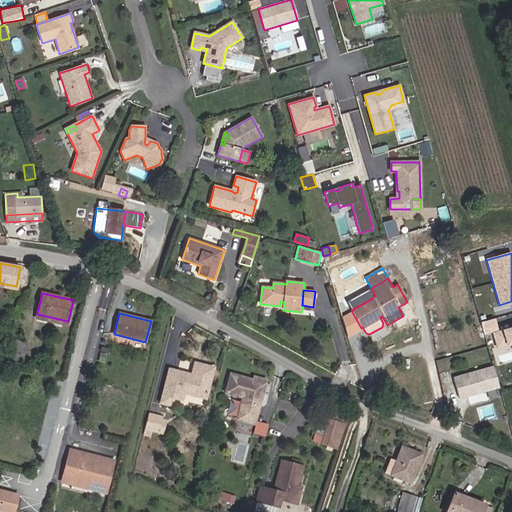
[(68,321),(37,314),(36,319),(67,326),(68,321)]
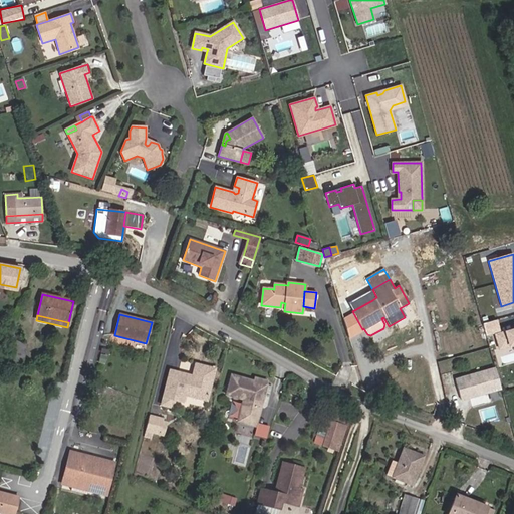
[(497,320),(483,324),(486,337),(494,334),(498,351),(513,346),(513,328),(500,332),(497,320)]
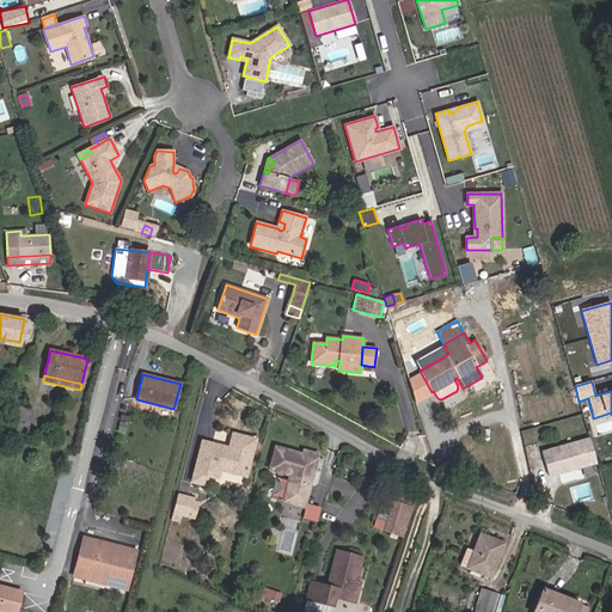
[(23,438),(25,432),(12,428),(10,435),(23,438)]
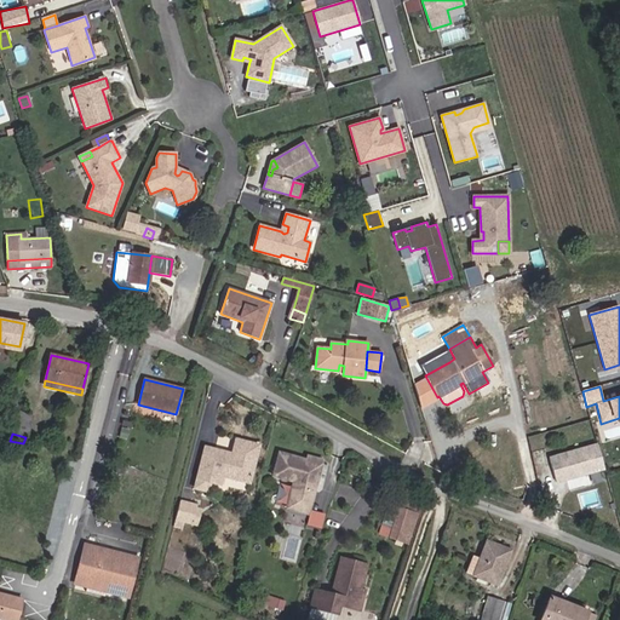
[(207,447),(197,480),(220,486),(223,477),(250,484),(260,447),(237,440),(233,455),(229,454),(229,453),(207,447)]
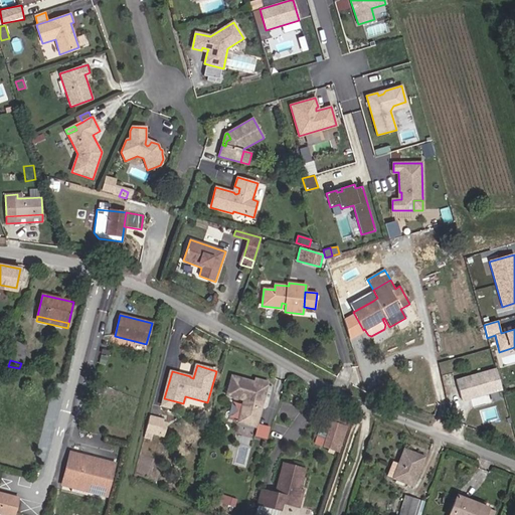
[(495,368),(457,379),(463,401),(502,389),(495,368)]
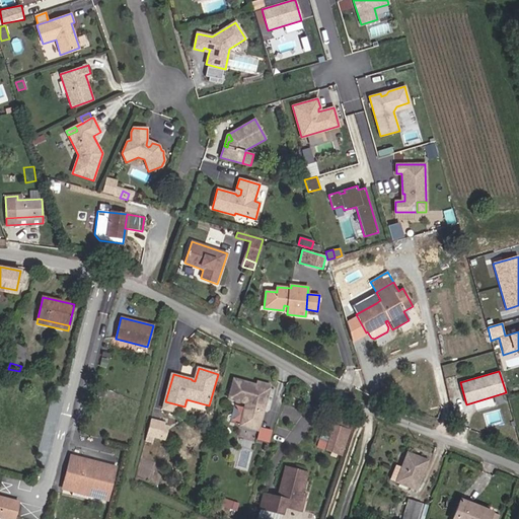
[(271,411),(276,387),(257,382),(256,385),(234,379),(228,400),(245,404),(240,427),(261,433),(266,414),(271,411)]
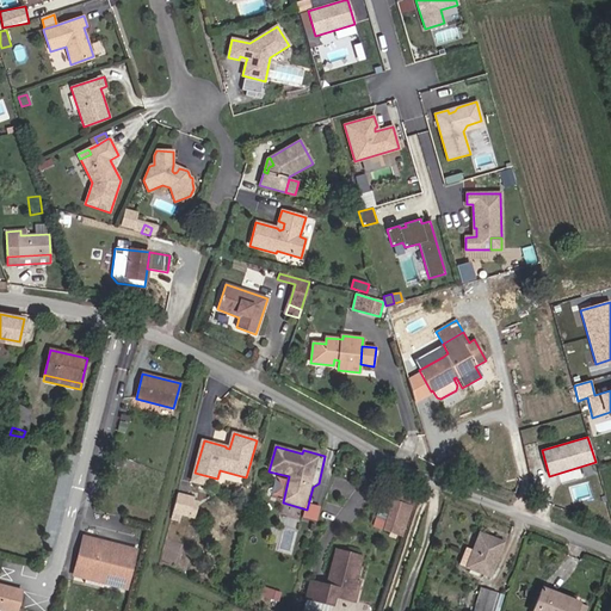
[(193,498),(178,493),(173,511),(189,516),(193,501),(193,498)]
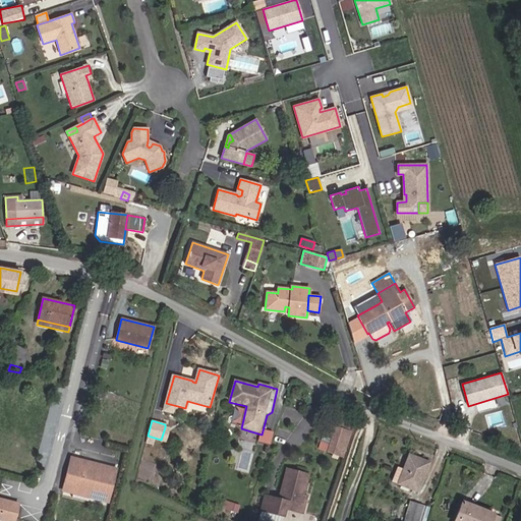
[(327,453),(335,428),(327,425),(319,450),(327,453)]
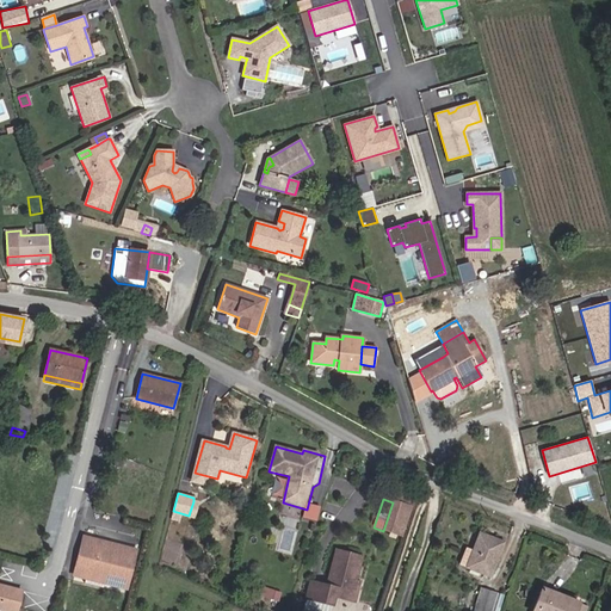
[(319,518),(322,505),(323,505),(312,500),(307,514),(319,518)]
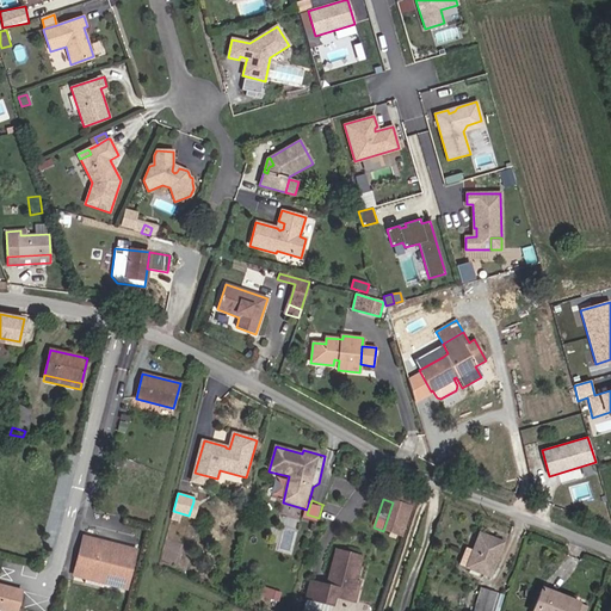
[(400,539),(411,508),(393,503),(383,531),(394,535),(393,537),(400,539)]
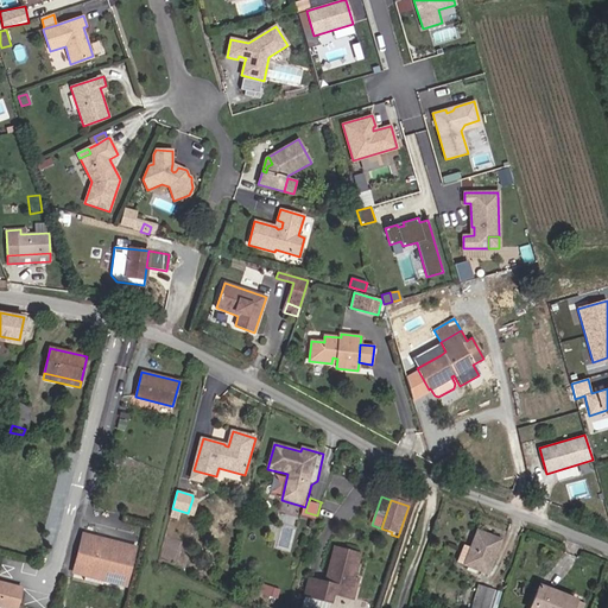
[(172,508),(170,515),(178,518),(181,511),(172,508)]
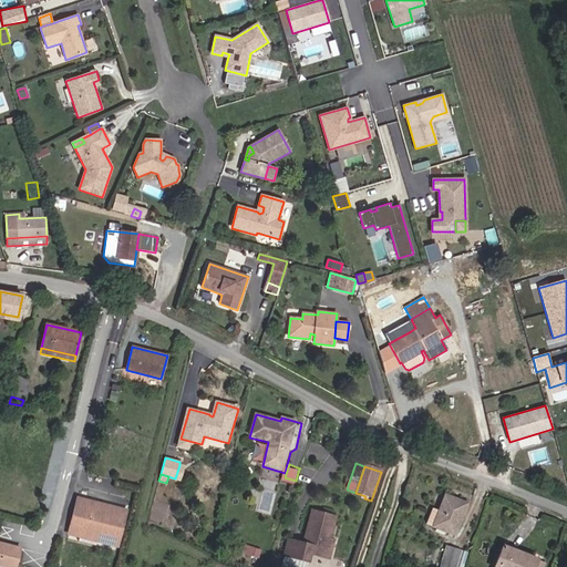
[(466,503),(445,495),(439,511),(432,508),(425,524),(454,535),(466,503)]
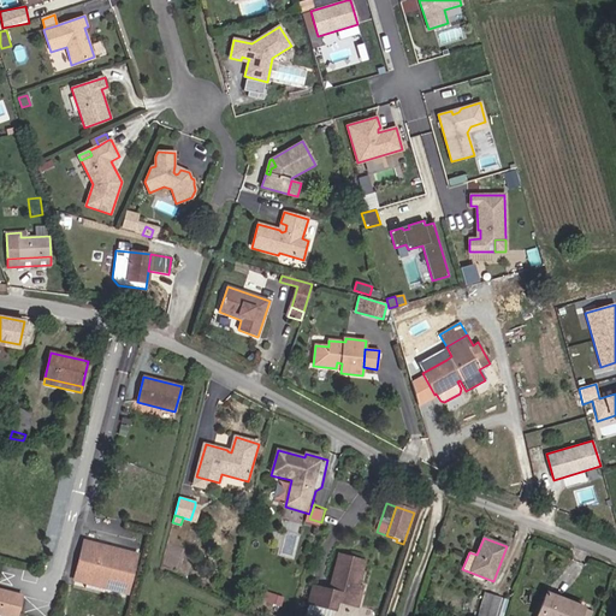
[(398,555),(402,545),(394,543),(391,552),(398,555)]
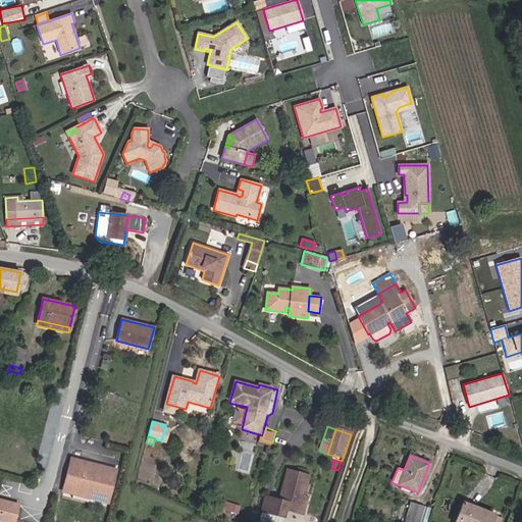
[(72,461),(64,490),(73,493),(74,488),(90,493),(89,498),(105,503),(113,473),(72,461)]
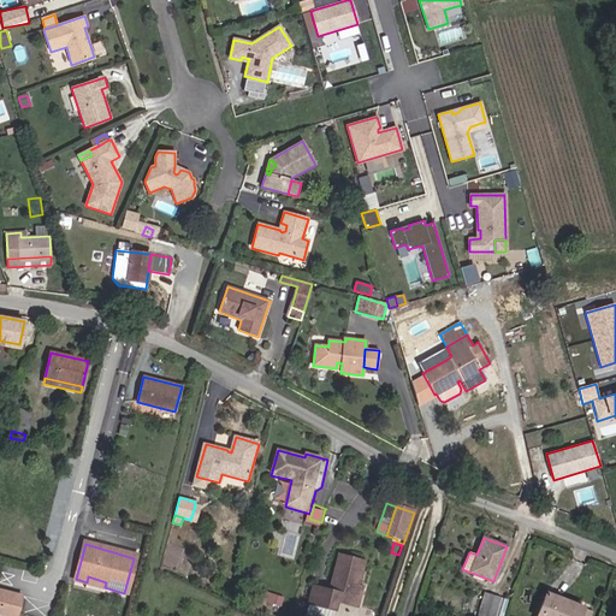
[(357,606),(362,588),(357,587),(365,561),(338,554),(329,590),(312,586),(308,603),(335,610),(337,602),(357,606)]
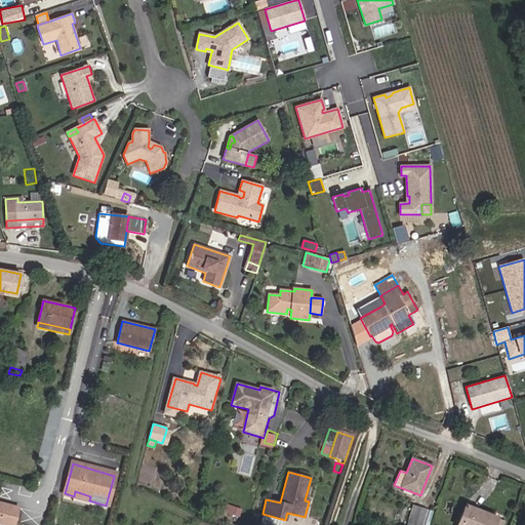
[(75,491),(74,496),(89,500),(90,496),(75,491)]
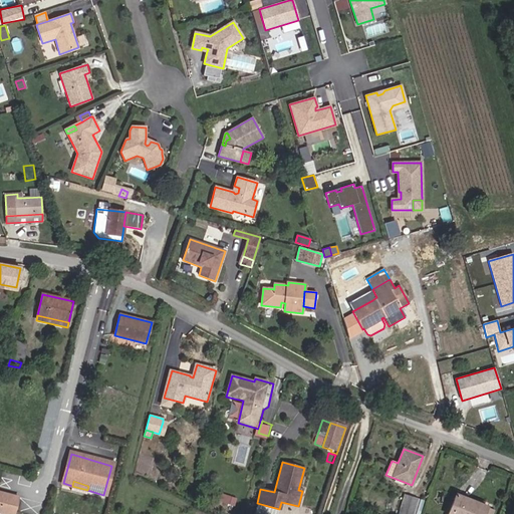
[(0,512),(6,513),(13,513),(18,499),(0,494),(0,512)]
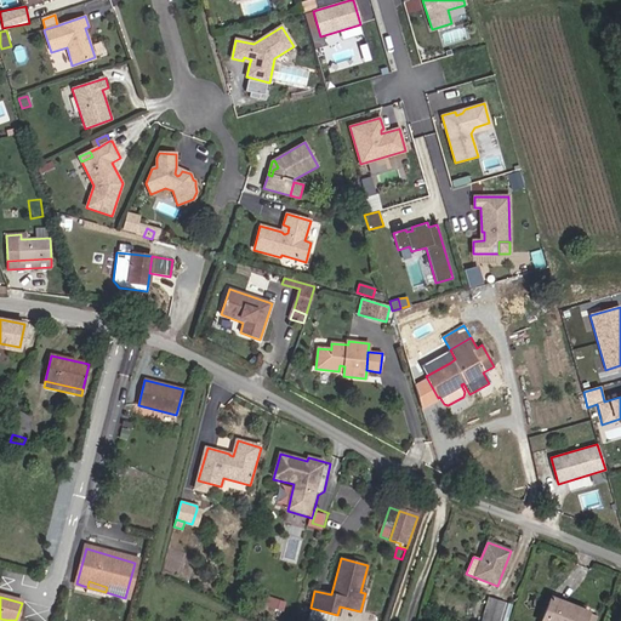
[(490,597),(482,620),(499,620),(506,600),(490,597)]
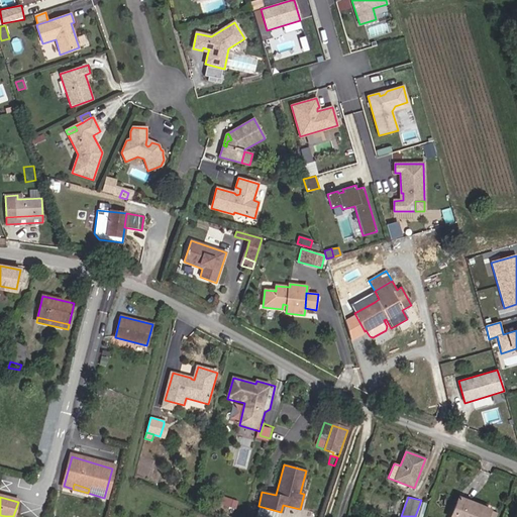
[(235,509),(237,502),(228,498),(225,506),(235,509)]
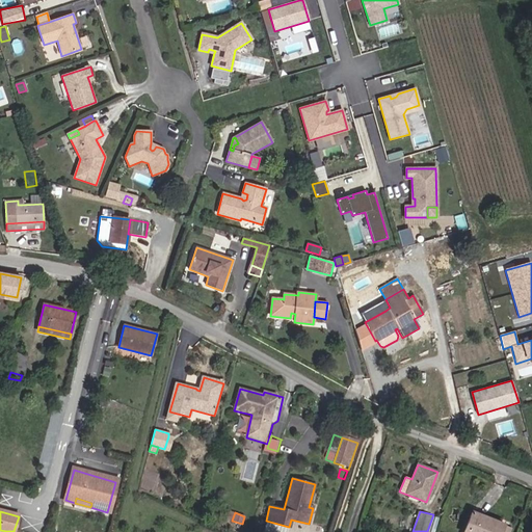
[(500,531),(503,525),(472,512),(462,531),(500,531)]
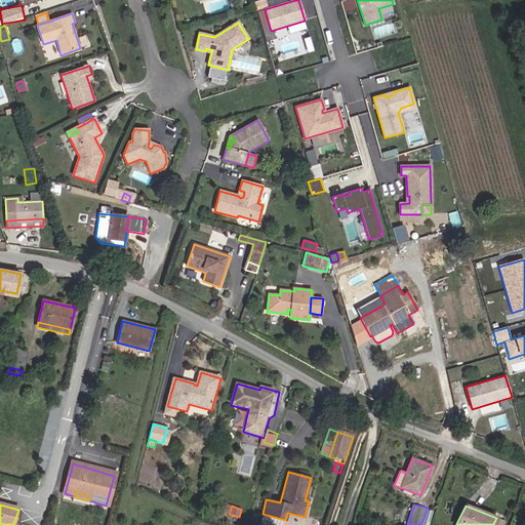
[(284,524),(285,520),(263,514),(258,524),(284,524)]
